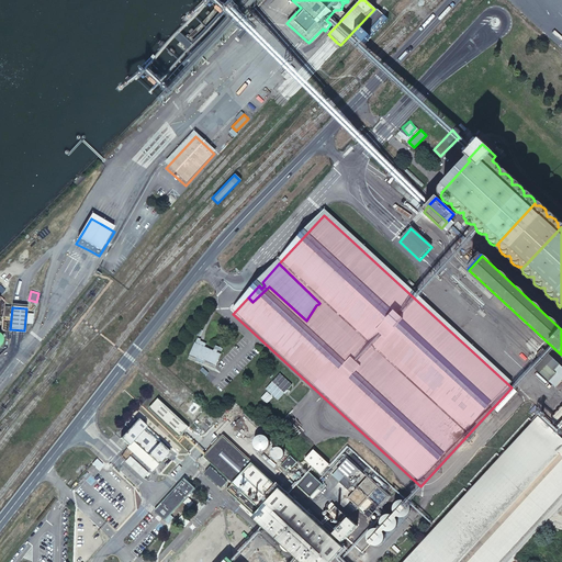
[(221,355),(195,344),(188,360),(199,364),(200,362),(214,369),(221,355)]
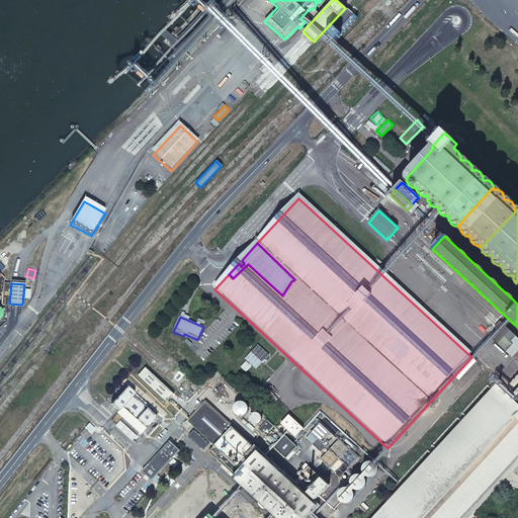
[(512,355),(517,348),(517,334),(506,324),(493,338),(512,355)]
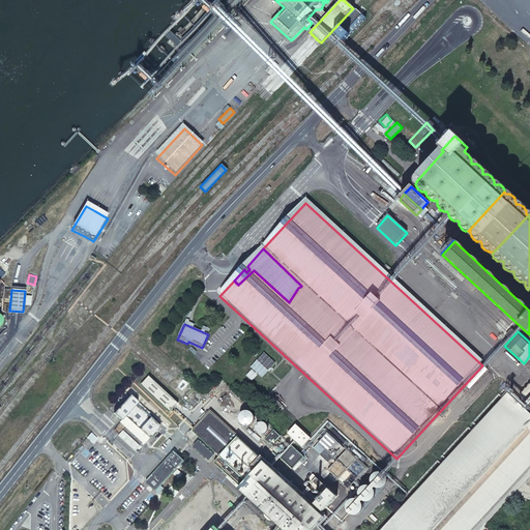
[(264,353),(251,367),(262,378),(275,363),(264,353)]
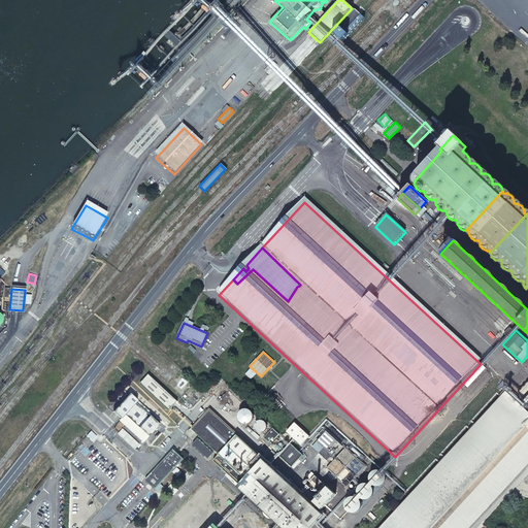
[(177,400),(149,373),(139,384),(169,409),(177,400)]
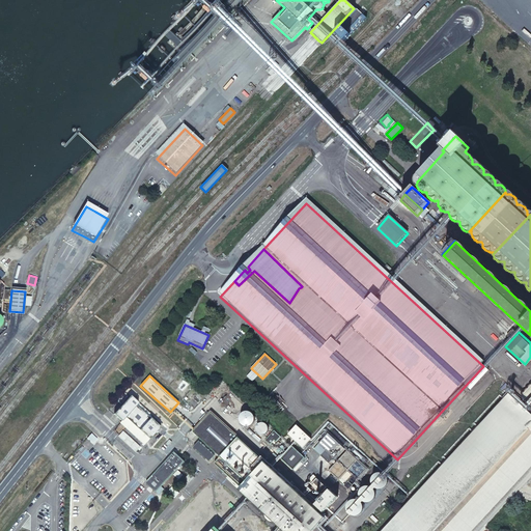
[(530,390),(529,390),(522,397),(530,406),(530,390)]
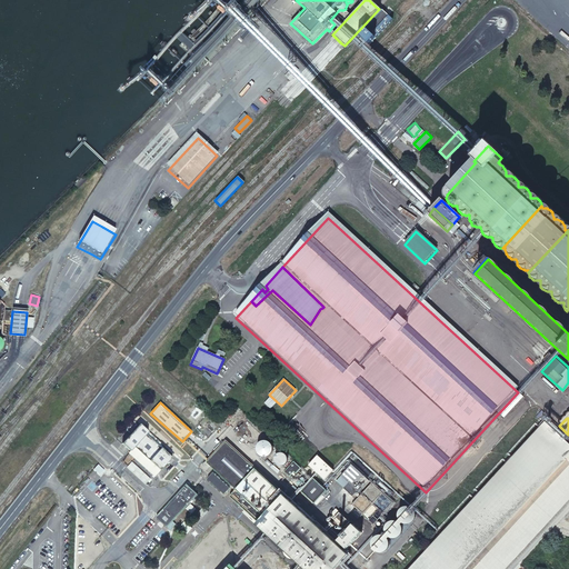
[(568,445),(545,421),(408,568),(506,568),(568,500),(568,445)]
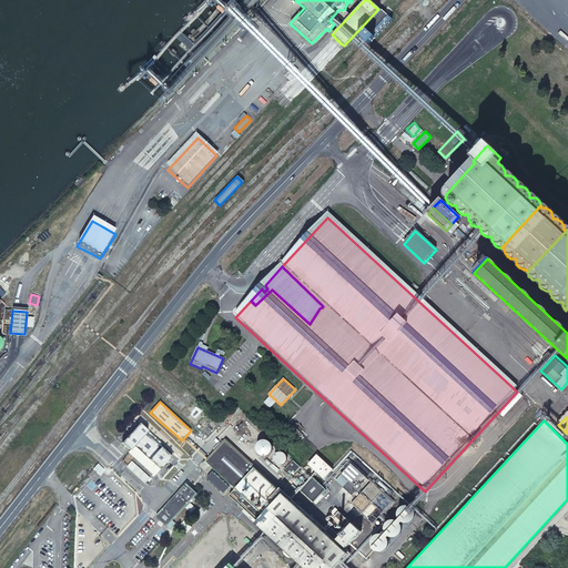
[(174,454),(140,423),(122,443),(118,447),(125,456),(128,453),(154,476),(174,454)]
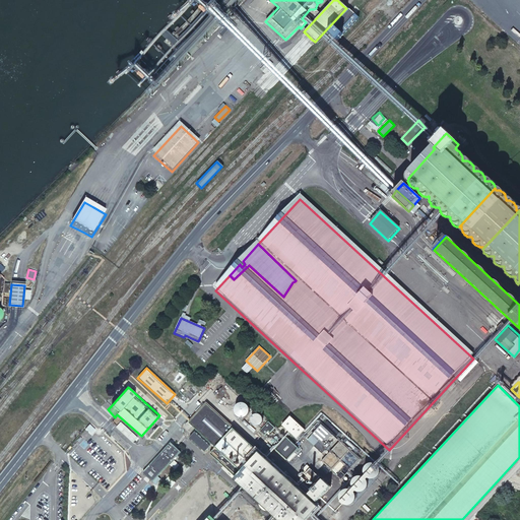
[(240,414),(244,411),(244,412),(250,406),(243,398),(233,406),(240,414)]
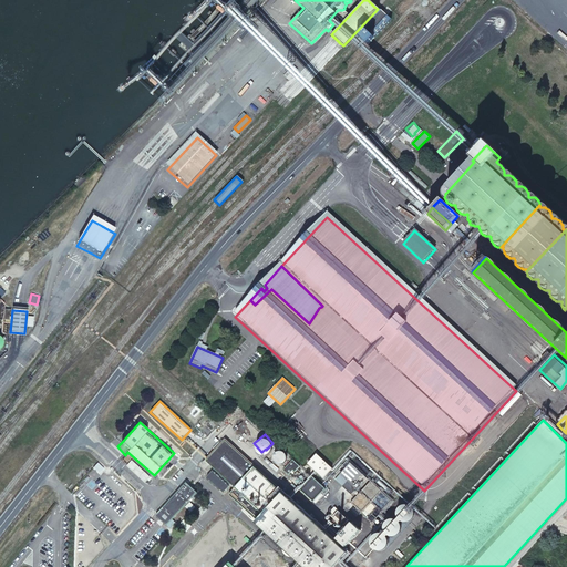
[(225,441),(206,462),(235,488),(228,495),(257,521),(255,524),(301,566),(333,566),(348,553),(225,441)]
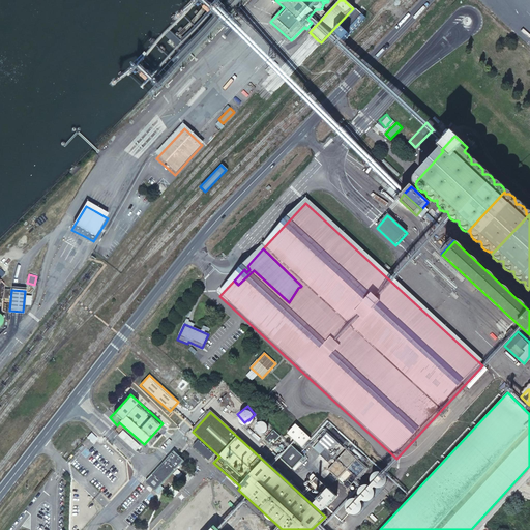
[(257,422),(261,431),(269,427),(264,418),(257,422)]
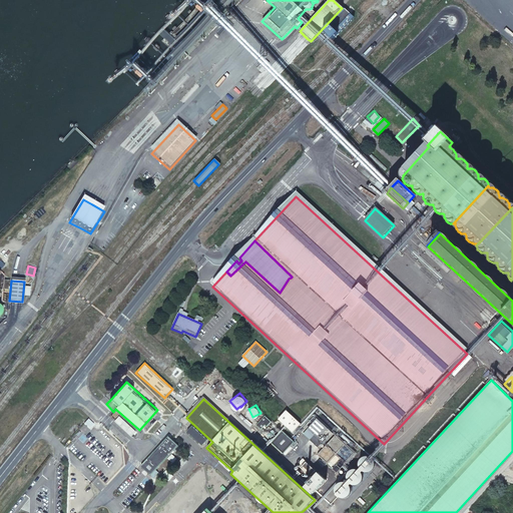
[(139,430),(115,409),(113,412),(111,413),(134,435),(139,430)]
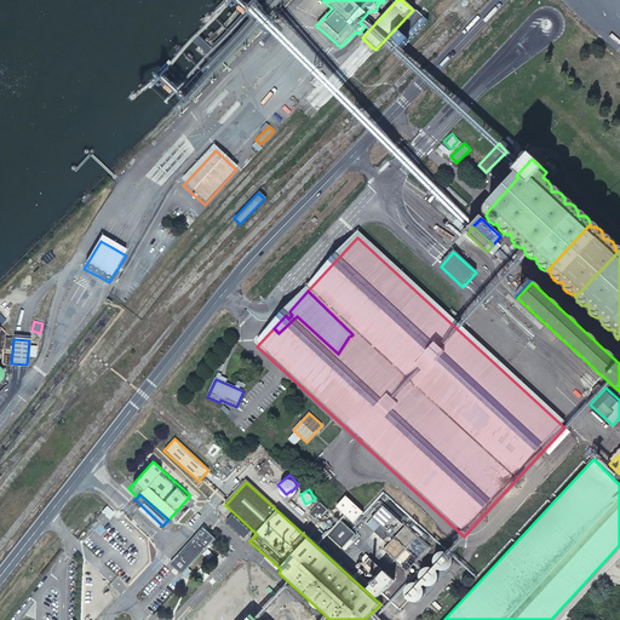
[(346,498),(338,507),(354,522),(363,512),(346,498)]
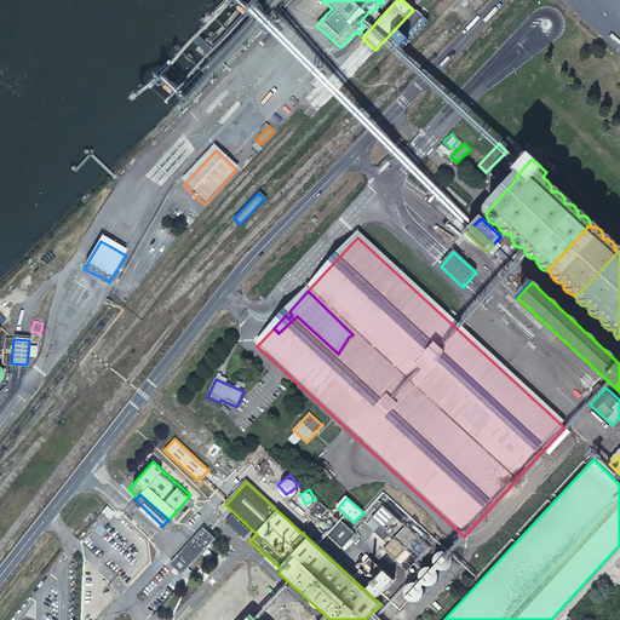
[(222,503),(216,510),(222,515),(228,509),(222,503)]
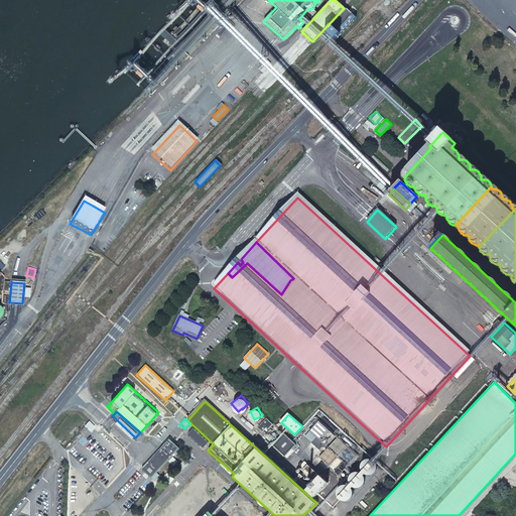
[(272,424),(265,418),(257,427),(262,432),(265,427),(267,429),(272,424)]
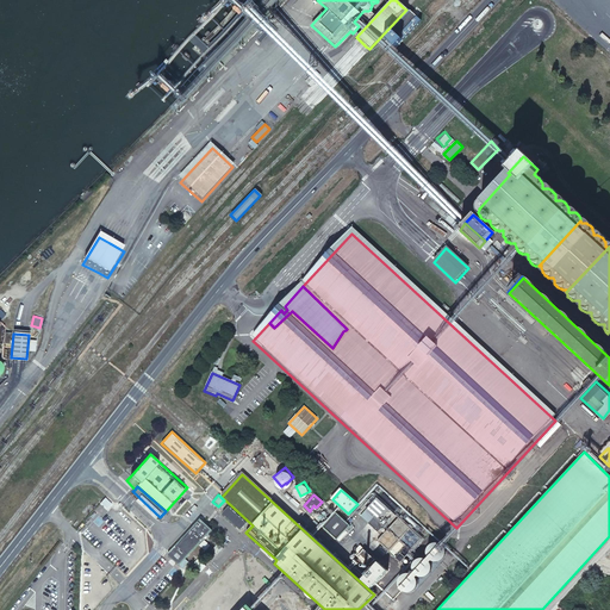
[(377,498),(360,516),(378,533),(384,527),(386,528),(397,516),(377,498)]
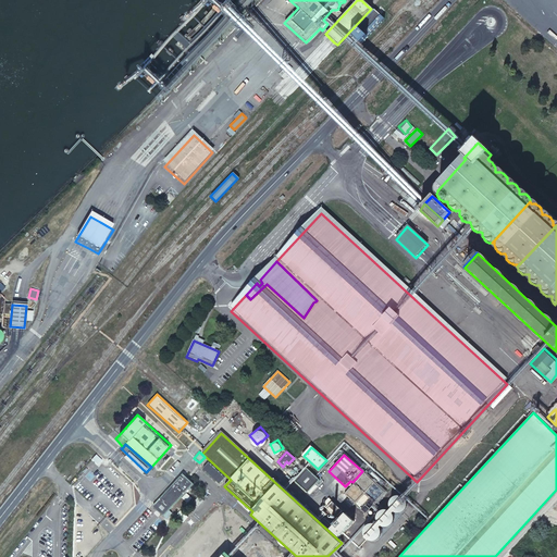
[(101,462),(95,457),(87,465),(94,470),(101,462)]
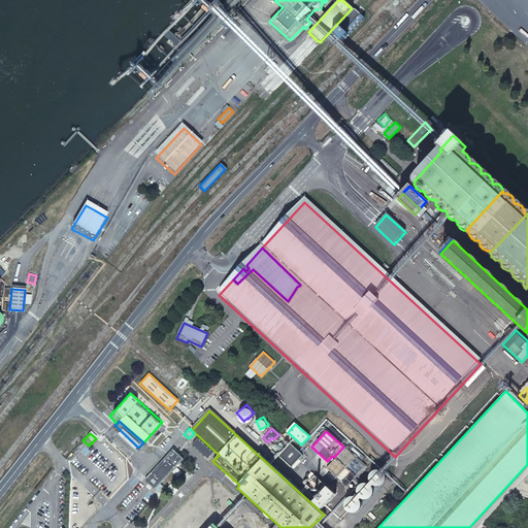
[(198,436),(193,442),(207,457),(213,452),(198,436)]
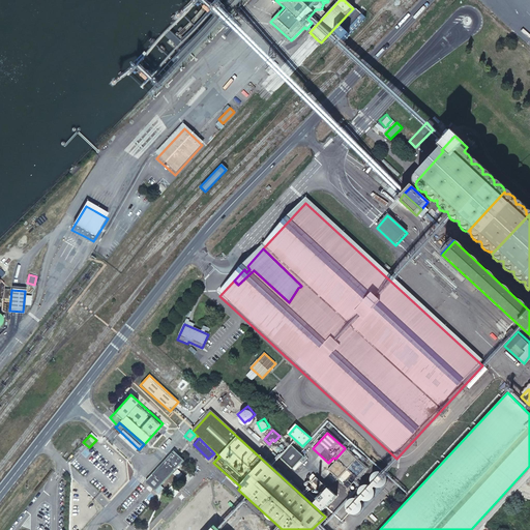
[(174,451),(145,482),(155,492),(184,461),(174,451)]
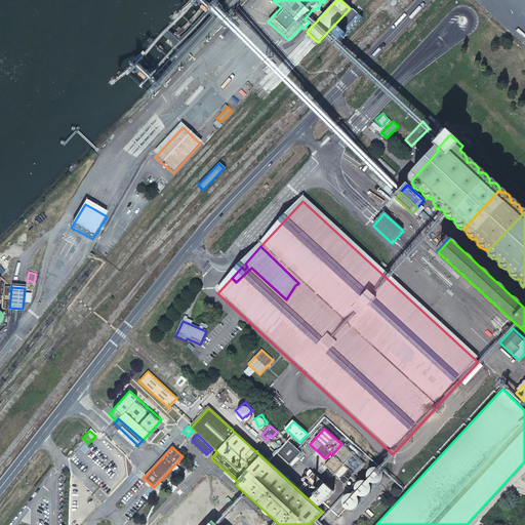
[(342,447),(325,466),(345,484),(363,465),(342,447)]
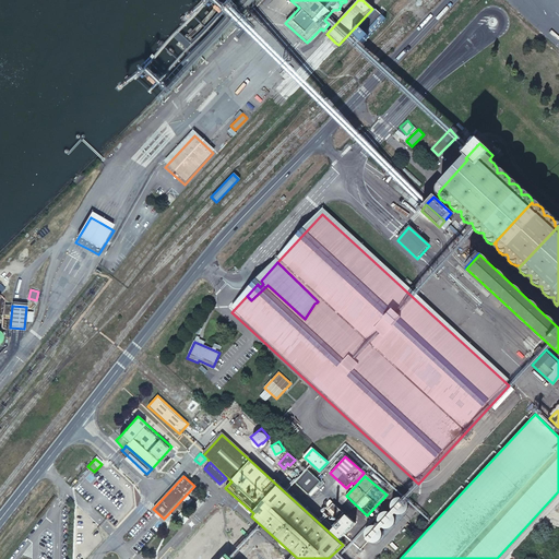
[(370,528),(368,530),(368,531),(367,532),(367,533),(367,534),(367,535),(366,536),(367,537),(367,539),(368,540),(369,542),(370,543),(372,543),(373,544),(375,544),(377,544),(379,543),(380,542),(381,540),(382,538),(382,537),(383,535),(382,533),(381,531),(383,528),(384,530),(385,530),(387,530),(388,530),(390,530),(391,530),(392,528),(394,526),(394,525),(395,524),(395,522),(395,521),(395,519),(394,516),(396,515),(397,515),(399,515),(401,516),(402,515),(403,515),(404,515),(405,514),(406,512),(407,512),(407,510),(407,509),(408,508),(408,507),(408,506),(407,503),(406,502),(405,501),(404,500),(402,500),(401,499),(399,499),(397,500),(396,500),(395,501),(394,502),(393,502),(392,503),(392,506),(392,507),(391,507),(392,508),(392,509),(392,511),(393,512),(391,514),(390,514),(390,513),(388,513),(387,513),(385,513),(384,513),(383,514),(381,515),(381,516),(380,518),(379,519),(379,520),(379,521),(379,522),(379,523),(380,524),(380,525),(378,528),(377,527),(376,527),(375,527),(372,527),(371,527),(370,528)]
